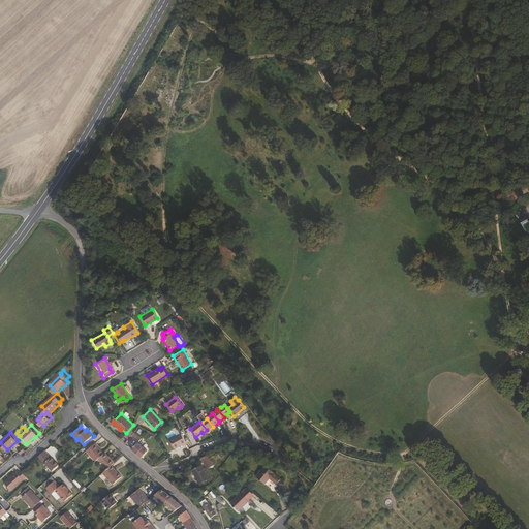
[(138,441),(142,437),(135,433),(132,437),(138,441)]
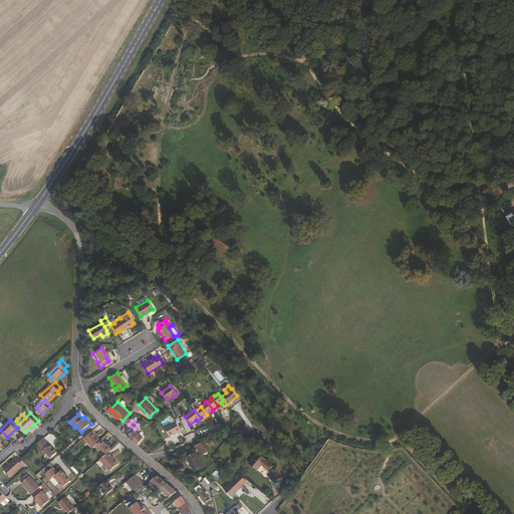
[(181,431),(175,421),(164,427),(169,436),(176,432),(177,433),(181,431)]
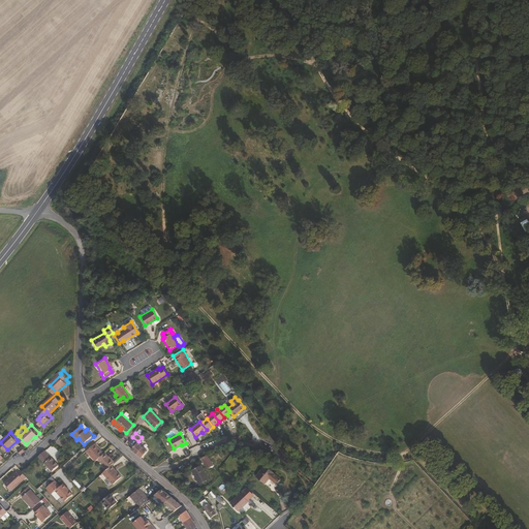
[(147,450),(136,442),(131,448),(141,458),(147,450)]
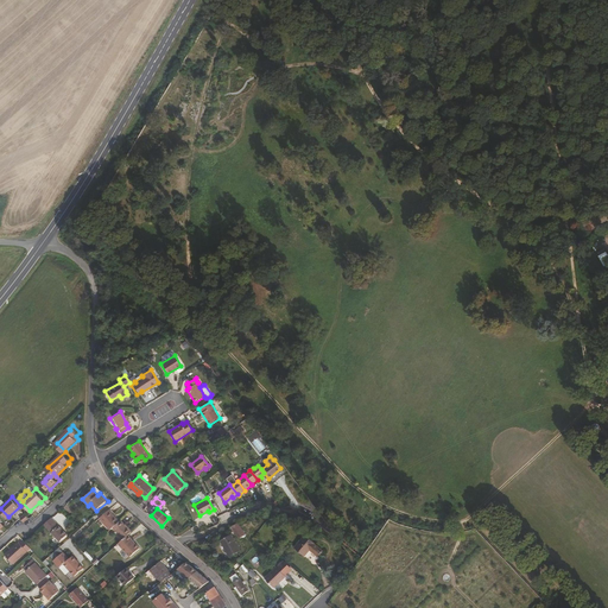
[(114,527),(121,521),(112,510),(102,519),(112,530),(114,527)]
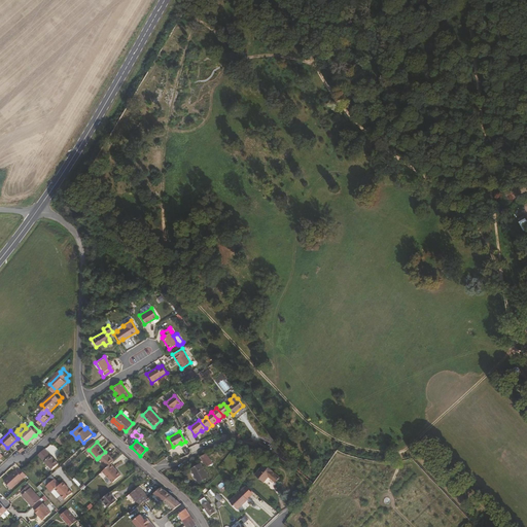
[(59,462),(45,448),(39,454),(51,468),(59,462)]
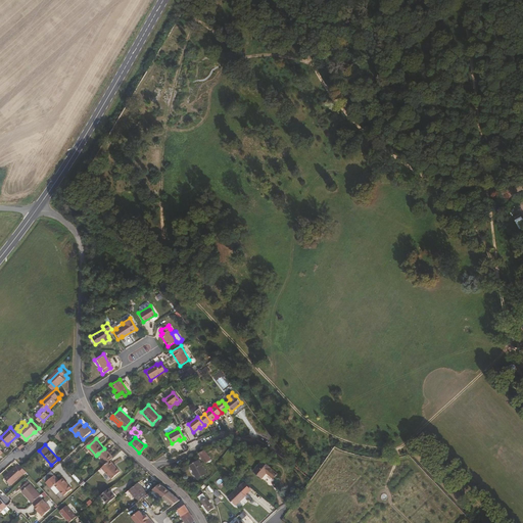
[(113,456),(105,447),(104,448),(98,454),(106,463),(110,458),(113,456)]
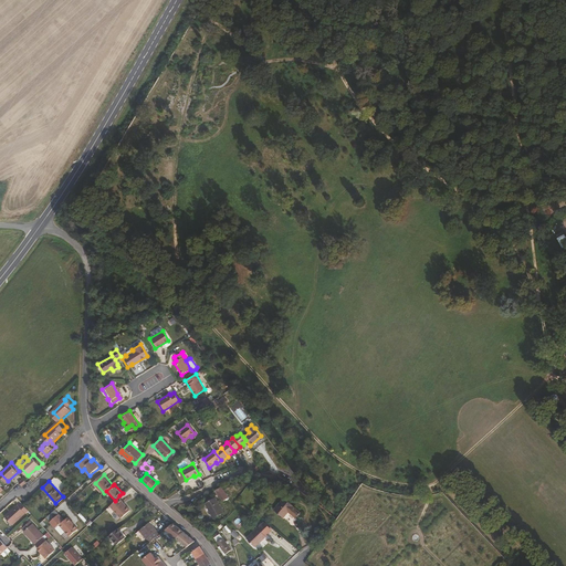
[(228,499),(221,486),(215,490),(221,501),(228,499)]
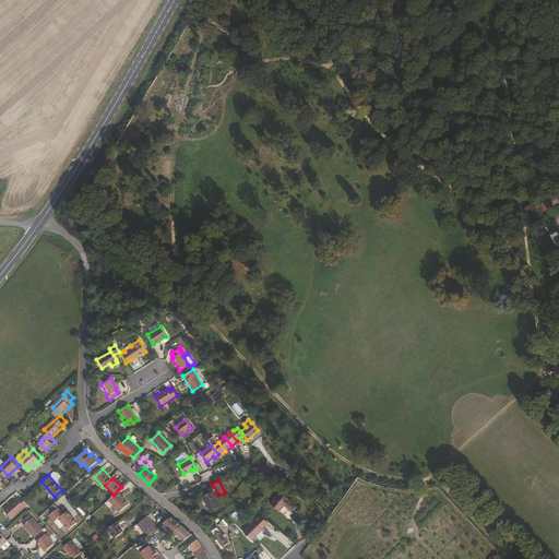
[(130,502),(118,489),(114,495),(109,499),(120,511),(130,502)]
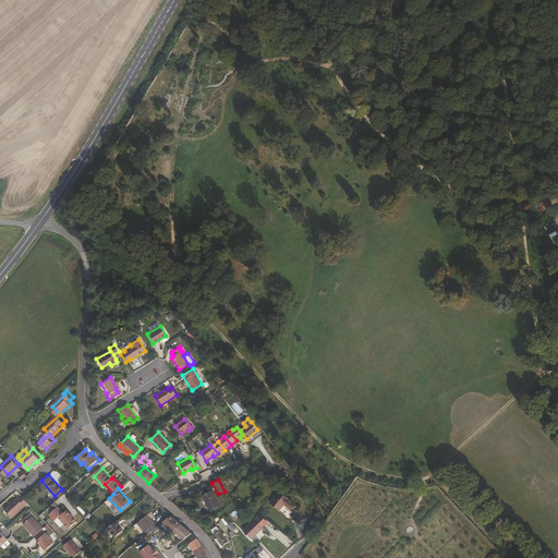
[(220,507),(214,495),(210,496),(208,493),(202,496),(210,512),(220,507)]
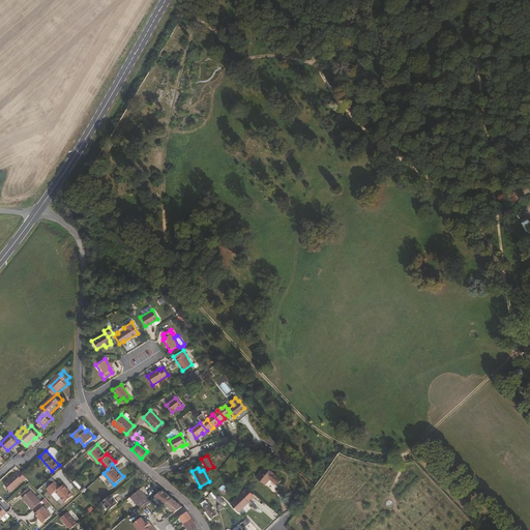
[(282,481),(267,468),(257,477),(265,486),(270,480),(277,487),(282,481)]
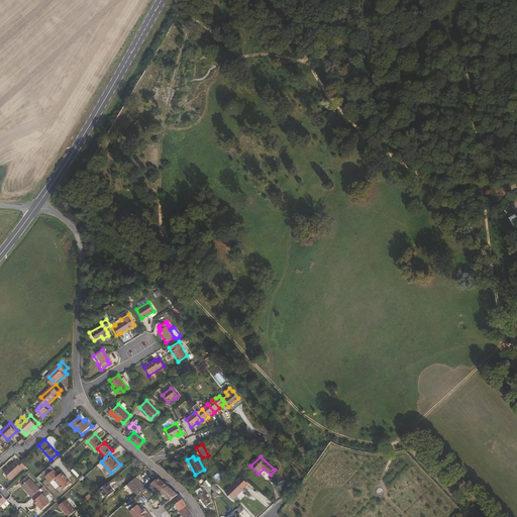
[(12,479),(26,466),(20,458),(17,460),(16,459),(5,470),(12,479)]
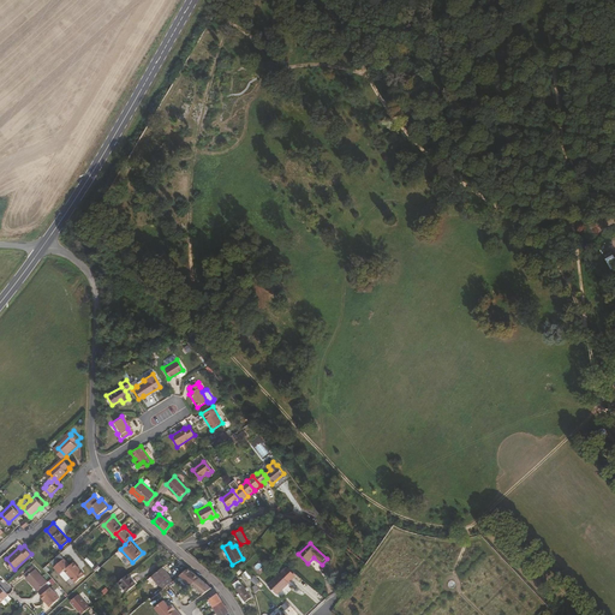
[(85,574),(75,561),(65,569),(77,583),(85,574)]
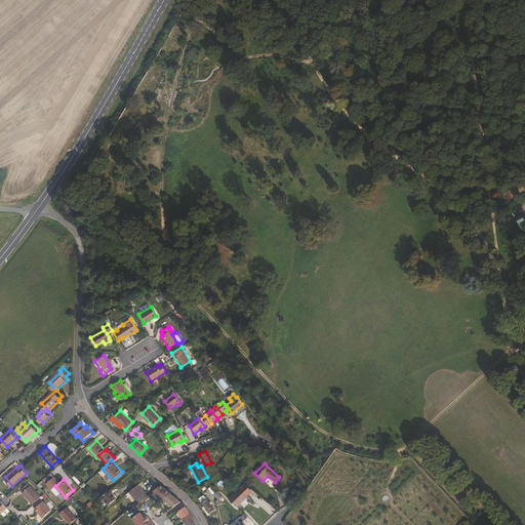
[(34,505),(42,496),(31,484),(25,489),(27,491),(25,494),(34,505)]
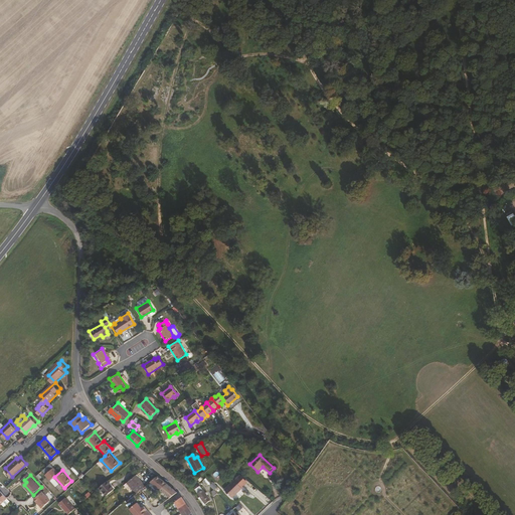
[(145,486),(136,475),(128,482),(137,492),(145,486)]
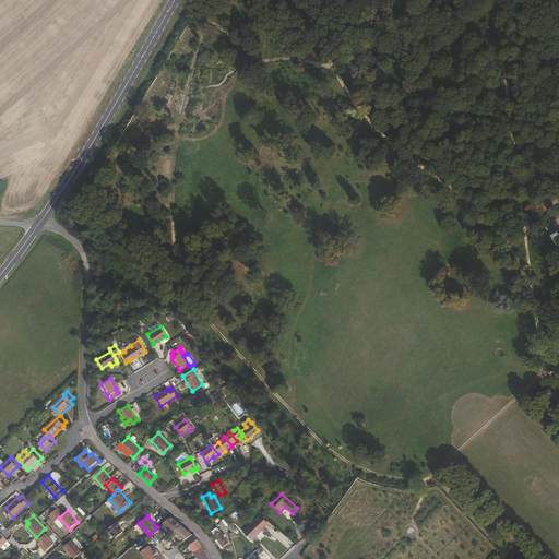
[(180,525),(170,516),(164,522),(174,531),(174,530),(180,525)]
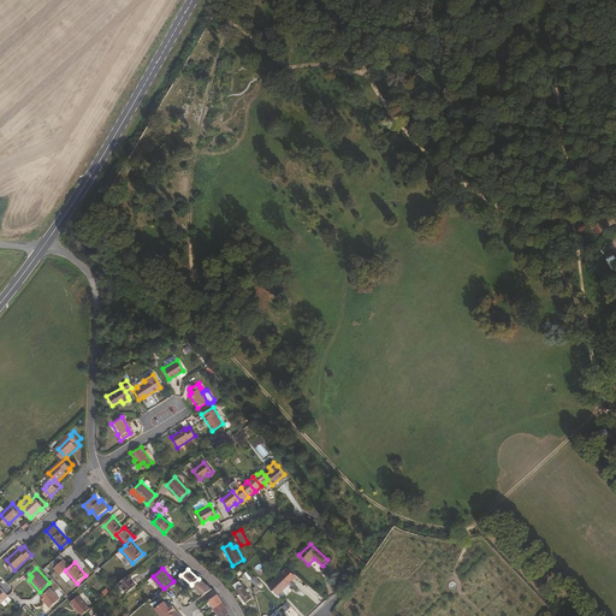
[(288,584),(294,578),(285,569),(279,575),(268,586),(277,596),(289,584),(288,584)]
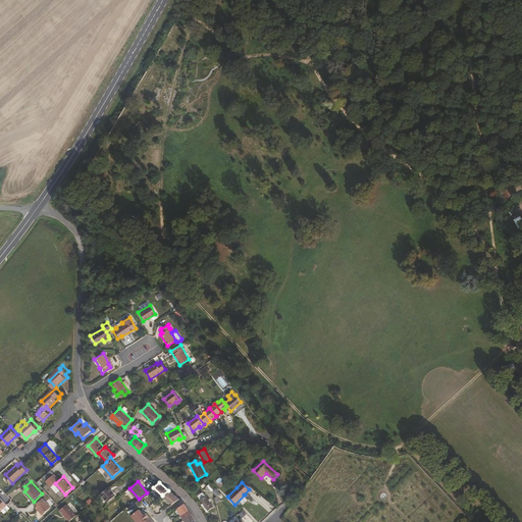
[(116,494),(109,485),(101,492),(108,502),(116,494)]
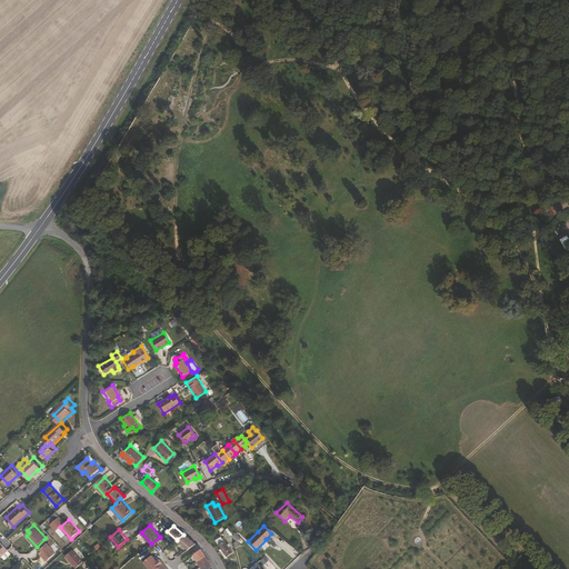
[(242,541),(235,532),(231,536),(236,541),(239,545),(242,541)]
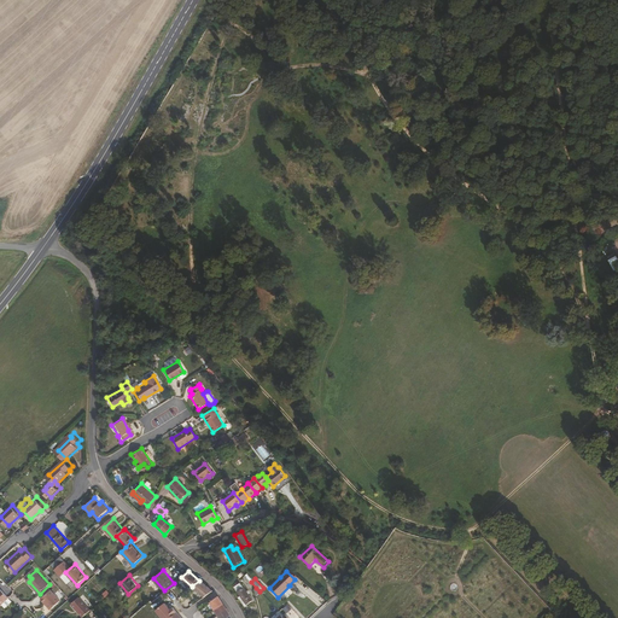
[(211,590),(199,581),(192,586),(204,596),(211,590)]
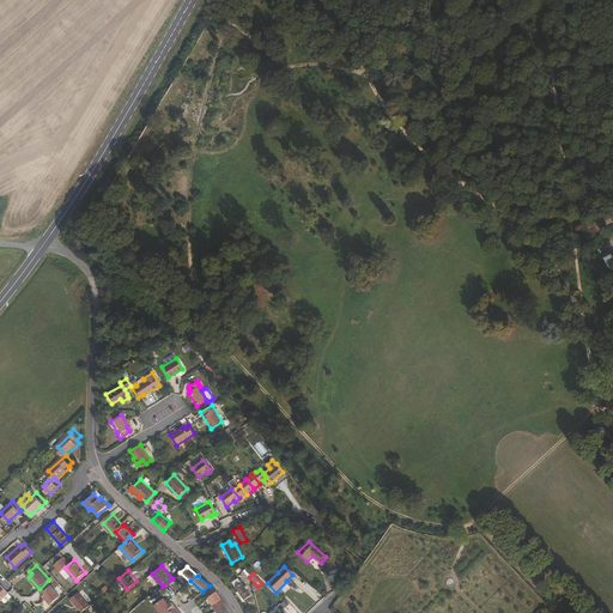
[(250,595),(237,578),(231,583),(244,600),(250,595)]
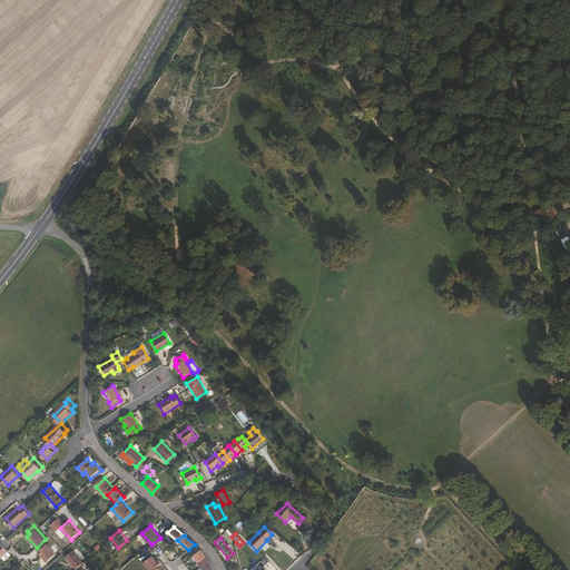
[(9,550),(2,542),(0,544),(0,558),(2,557),(9,550)]
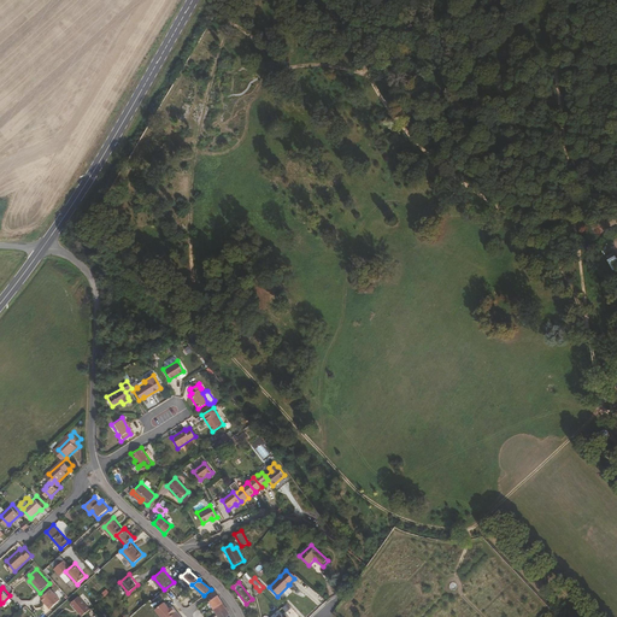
[(63,599),(52,588),(42,597),(53,607),(63,599)]
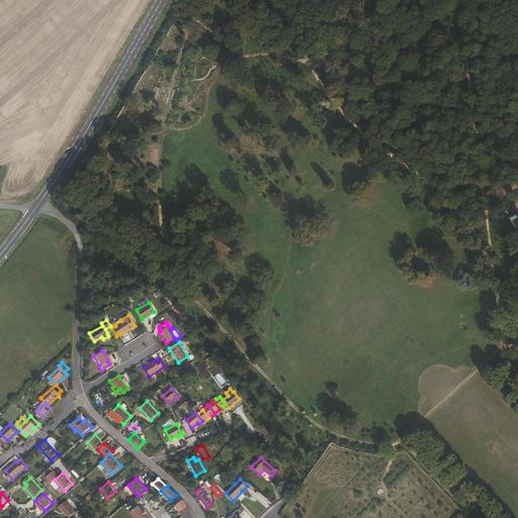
[(5,509),(11,504),(8,500),(2,506),(5,509)]
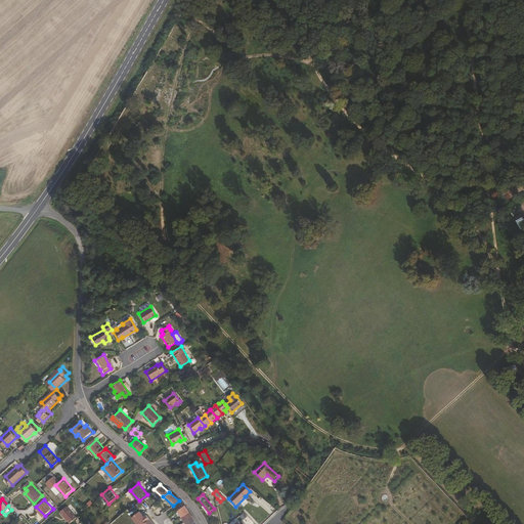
[(190,523),(194,522),(184,506),(178,511),(185,523),(190,523)]
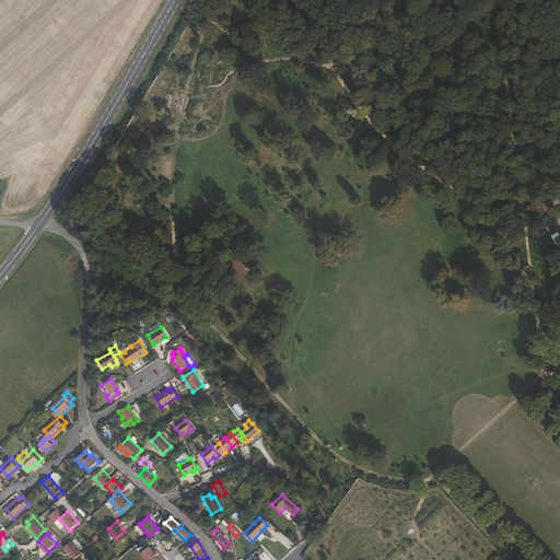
[(76,559),(83,553),(72,541),(65,548),(76,559)]
